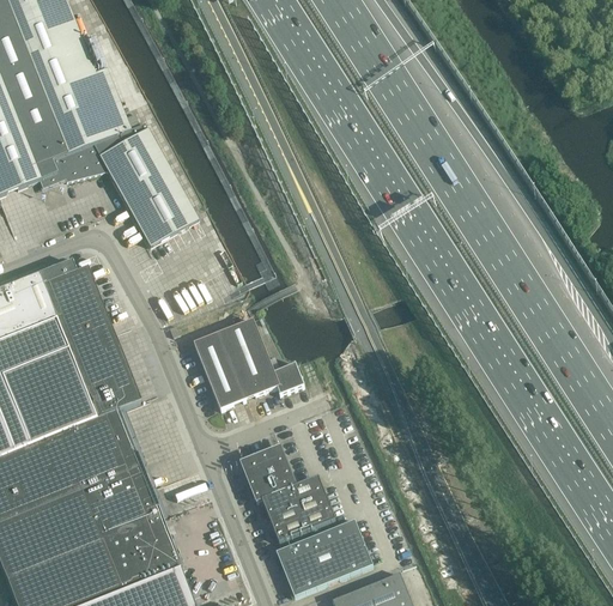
[(0,0),(0,193),(40,177),(42,186),(66,176),(66,179),(108,169),(151,244),(198,218),(144,121),(129,126),(107,66),(95,71),(66,0),(0,0)]
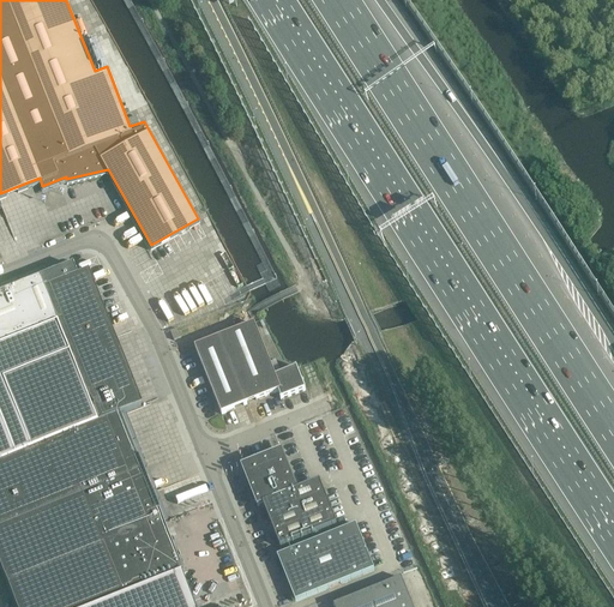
[(136,109),(126,113),(131,124),(139,121),(136,109)]
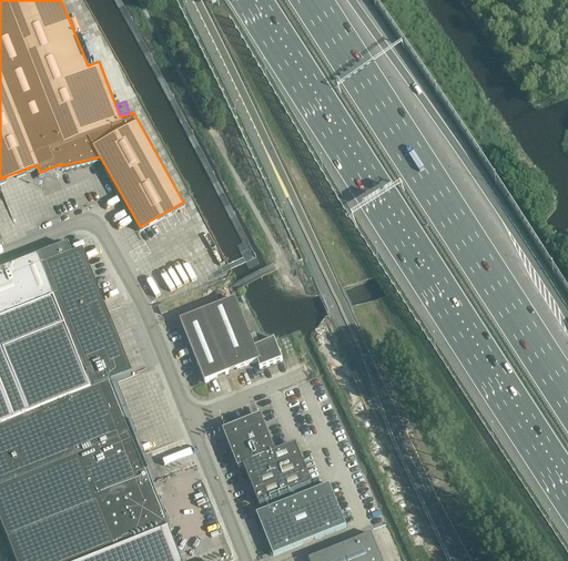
[(67,238),(36,251),(40,261),(70,248),(67,238)]
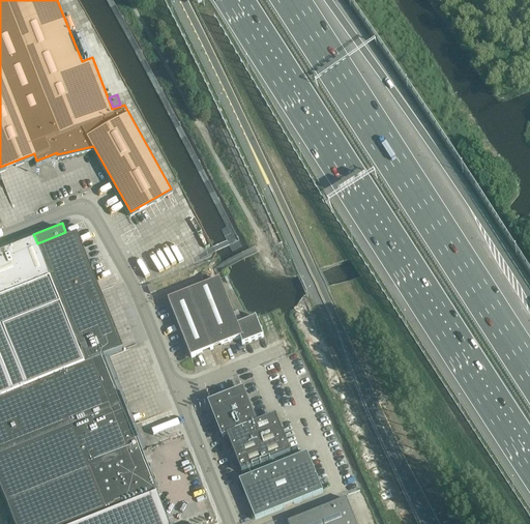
[(33,234),(0,246),(0,483),(133,430),(102,352),(121,345),(76,229),(76,228),(66,232),(65,232),(37,243),(33,234)]
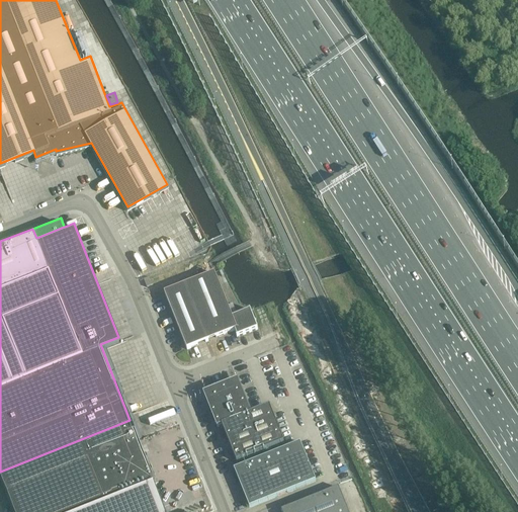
[(214,268),(165,287),(187,344),(206,336),(235,325),(237,331),(237,332),(240,331),(258,324),(251,306),(233,313),(214,268)]
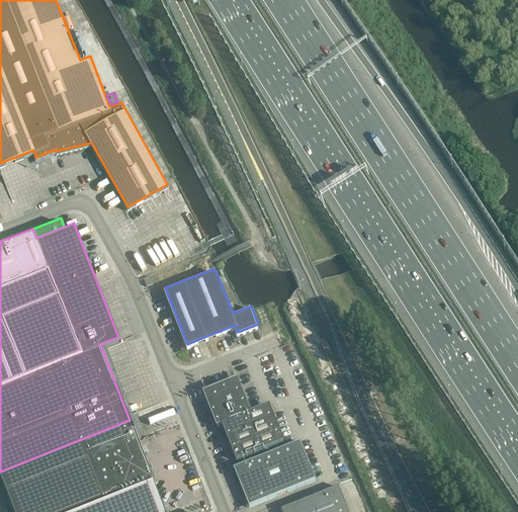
[(147,281),(153,279),(150,272),(144,274),(147,281)]
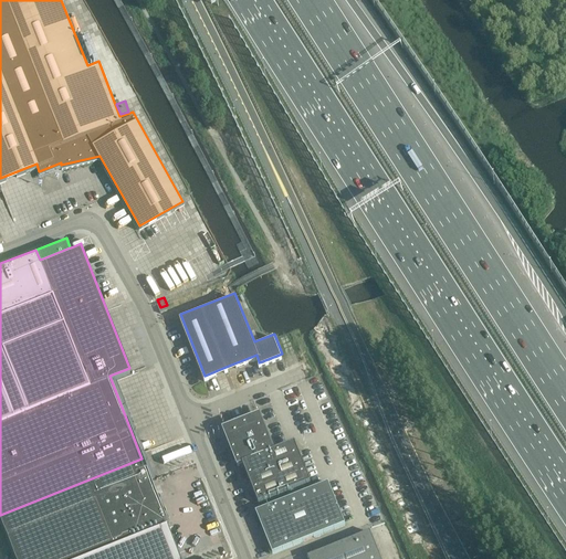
[(259,409),(238,418),(222,423),(238,461),(242,459),(259,498),(311,477),(295,439),(274,446),(259,409)]
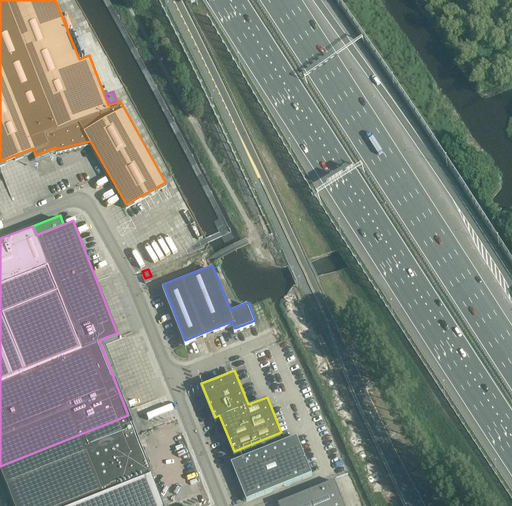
[(128,415),(0,466),(0,470),(1,474),(14,505),(63,505),(150,471),(151,471),(143,450),(144,449),(144,448),(144,447),(143,445),(142,445),(141,445),(139,442),(135,431),(131,422),(128,415)]
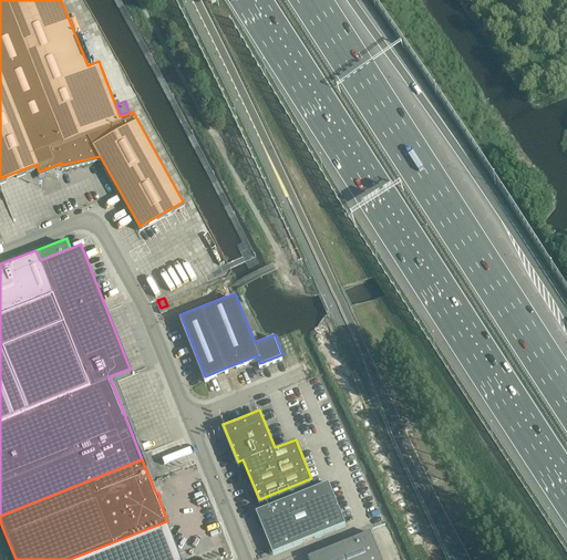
[(346,520),(329,479),(256,508),(272,549),(346,520)]
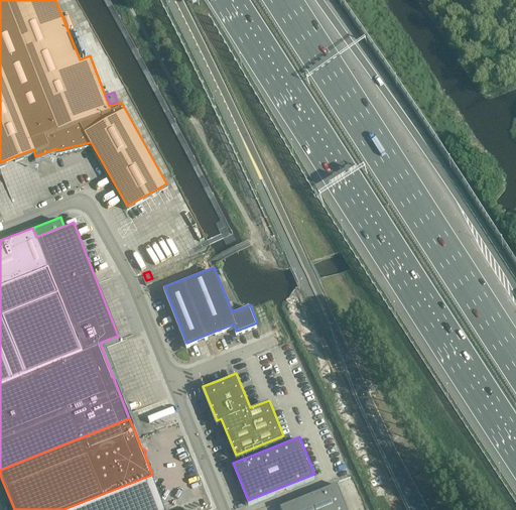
[(151,475),(63,509),(197,509),(197,508),(191,509),(164,509),(163,506),(163,505),(151,476),(151,475)]
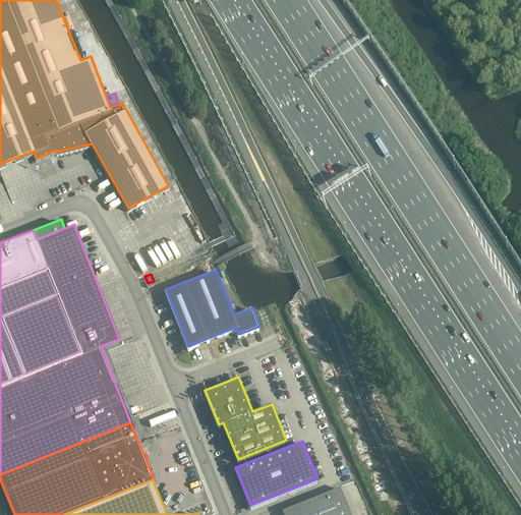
[(352,514),(340,485),(283,508),(285,514),(352,514)]
